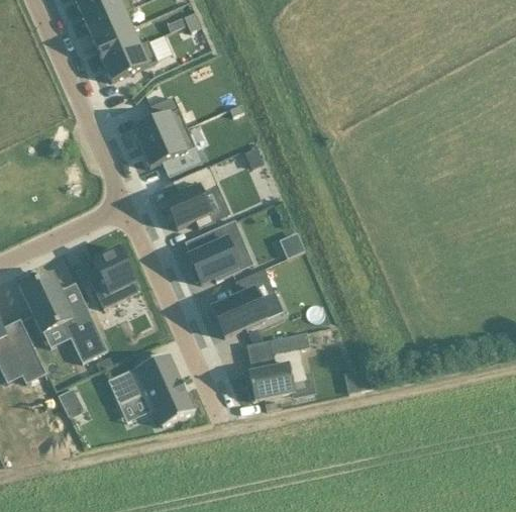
[(70,0),(75,11),(100,0),(70,0)]
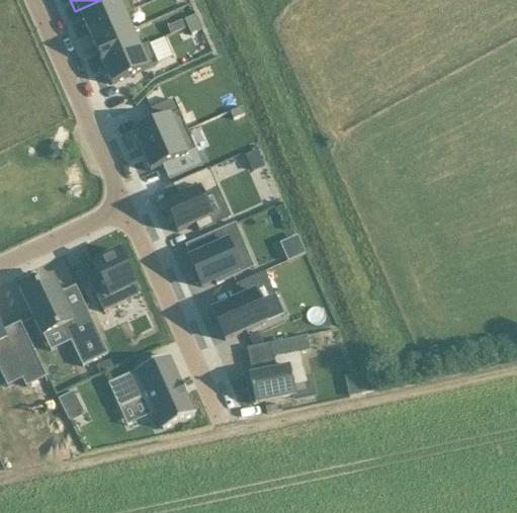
[(83,28),(120,12),(114,0),(100,0),(75,11),(83,28)]
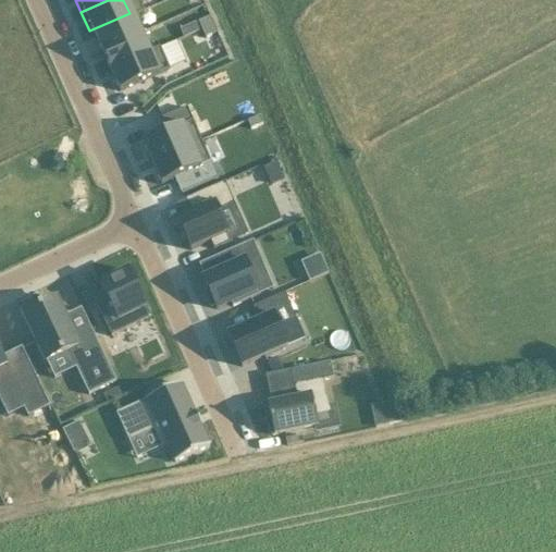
[(201,26),(213,21),(210,12),(198,17),(201,26)]
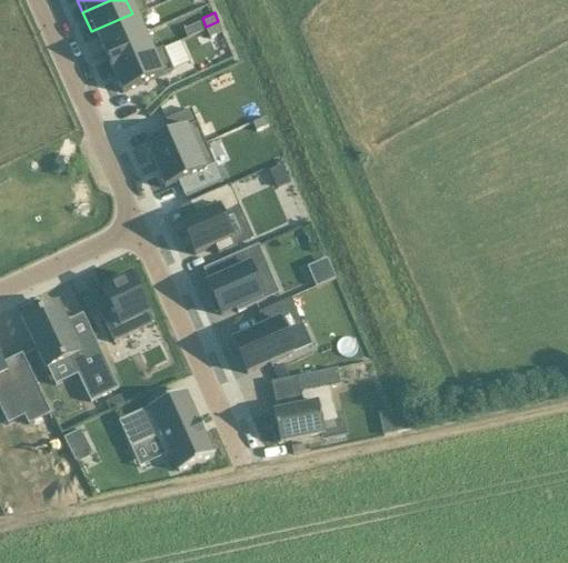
[(100,50),(141,32),(132,13),(91,31),(100,50)]
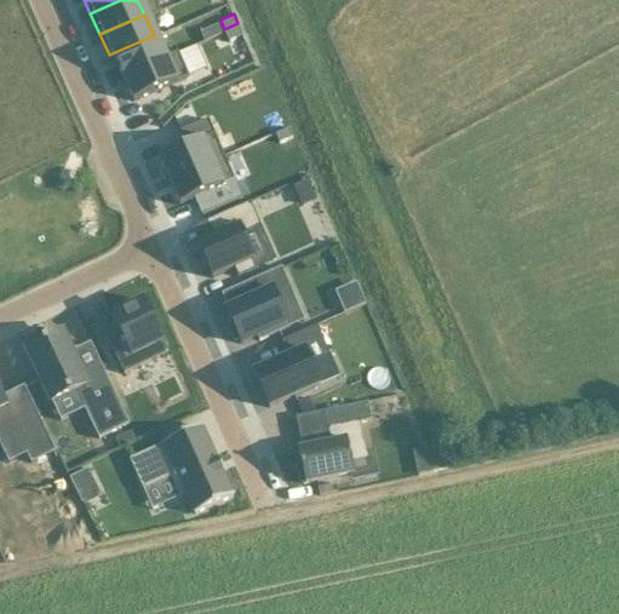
[(217,21),(200,28),(204,38),(222,29),(217,21)]
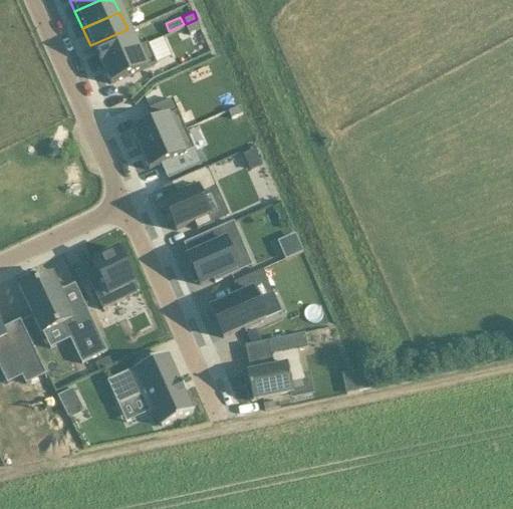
[(197,19),(186,24),(189,31),(200,26),(197,19)]
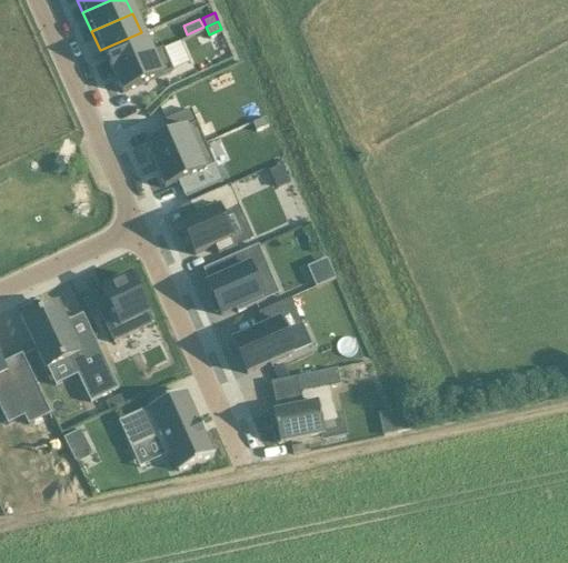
[(100,50),(108,69),(149,51),(141,32),(100,50)]
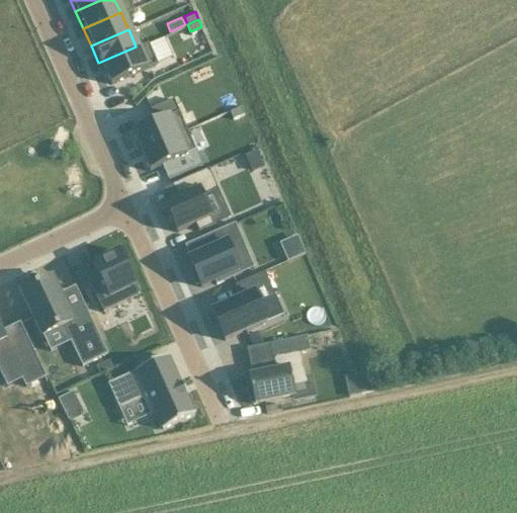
[(145,66),(136,47),(98,63),(107,83),(145,66)]
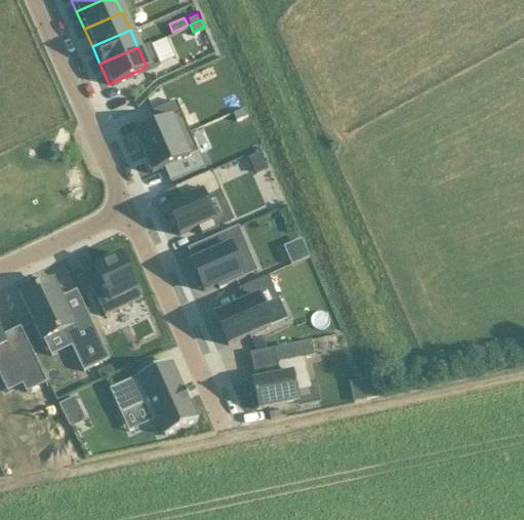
[(236,118),(247,113),(244,106),(233,111),(236,118)]
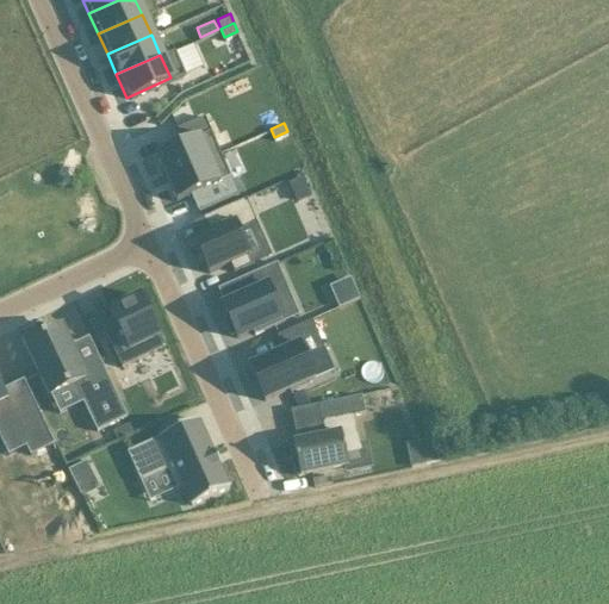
[(169,172),(215,153),(204,128),(159,148),(169,172)]
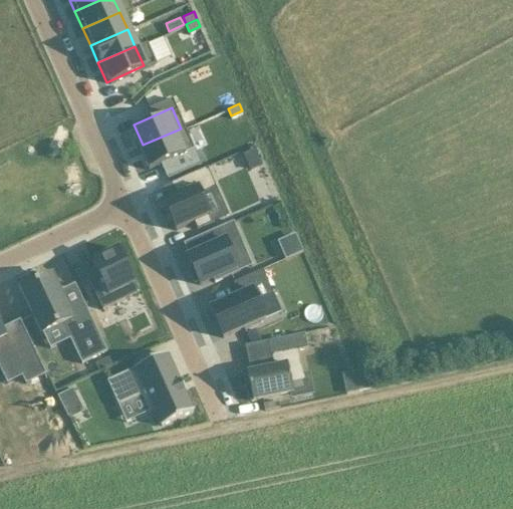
[(189,149),(181,129),(143,145),(152,165),(189,149)]
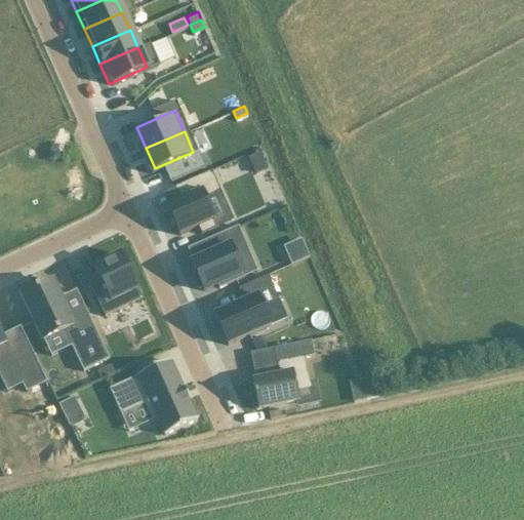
[(266,165),(259,150),(249,154),(255,169),(266,165)]
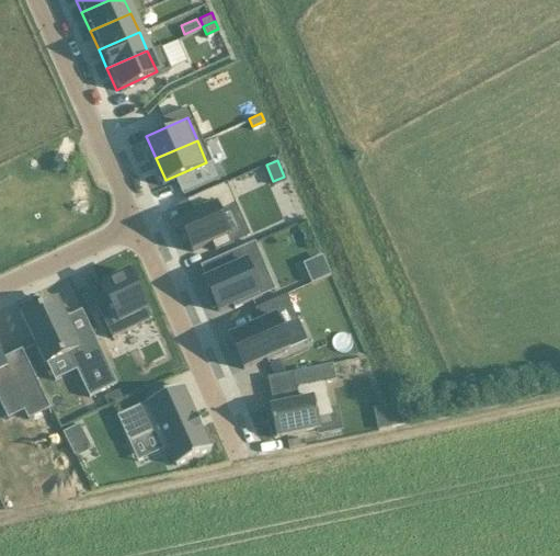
[(235,202),(225,179),(184,197),(191,212),(178,217),(191,248),(210,239),(215,247),(233,239),(219,208),(235,202)]
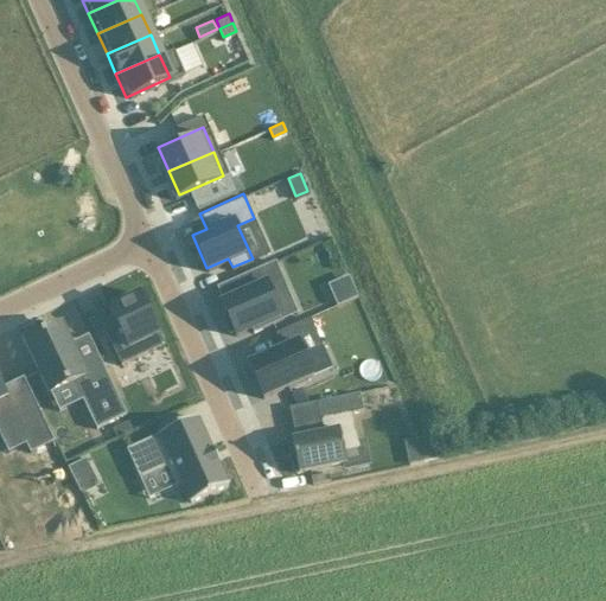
[(276,287),(266,261),(230,275),(236,291),(221,298),(216,300),(210,301),(216,315),(211,318),(218,333),(223,332),(224,334),(240,328),(242,332),(272,320),(261,294),(276,287)]
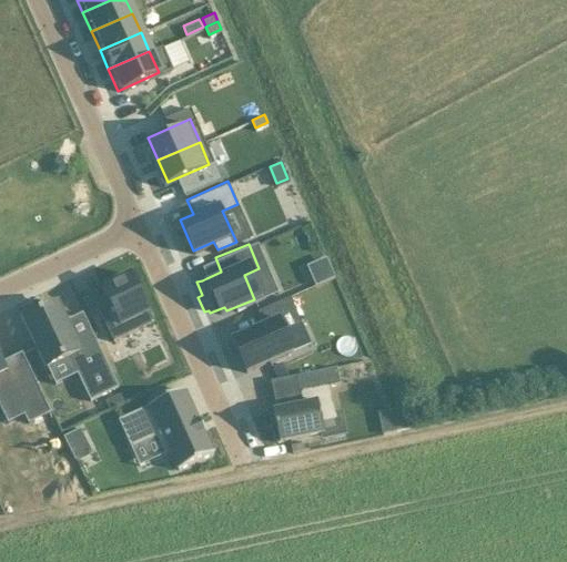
[(326,254),(306,263),(315,283),(334,274),(326,254)]
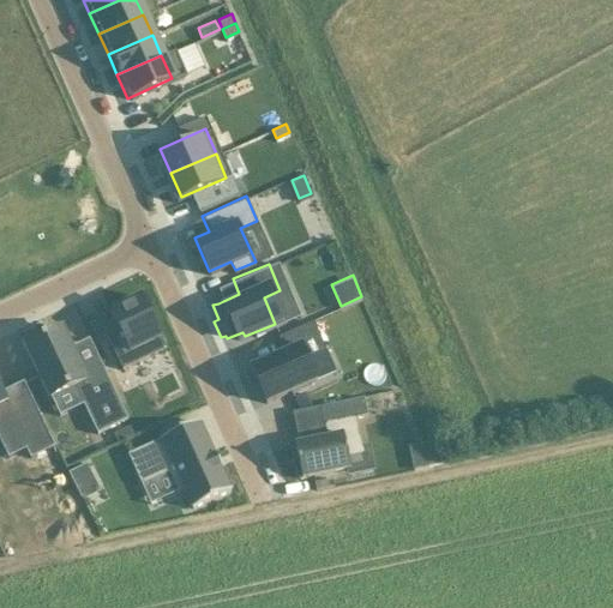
[(166,344),(140,293),(110,307),(120,329),(107,335),(122,365),(166,344)]
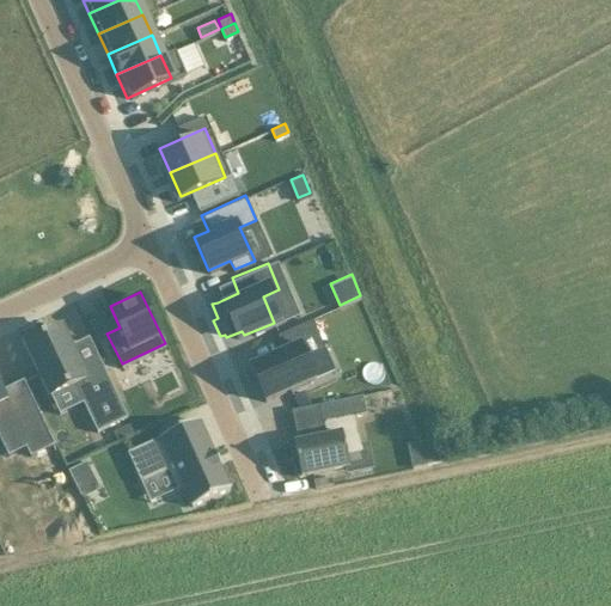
[(312,318),(277,334),(283,348),(249,363),(264,398),(315,377),(305,355),(325,347),(312,318)]
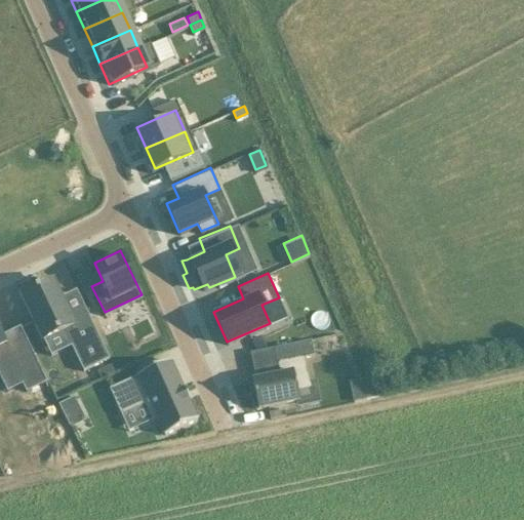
[(22,292),(43,337),(64,327),(83,368),(109,356),(85,307),(69,315),(51,278),(22,292)]
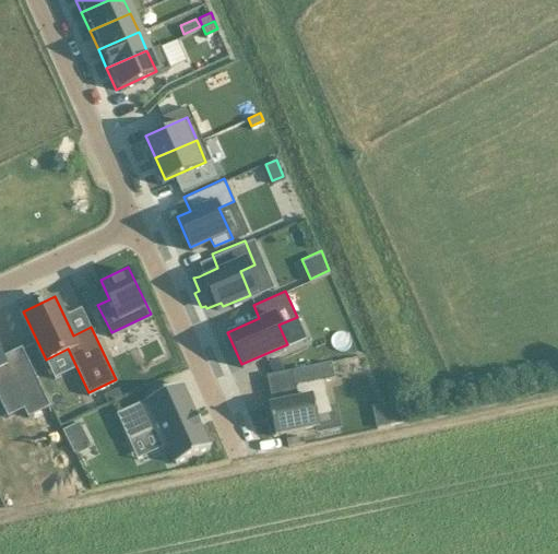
[(45,393),(18,342),(0,351),(0,399),(3,405),(19,397),(23,405),(45,393)]
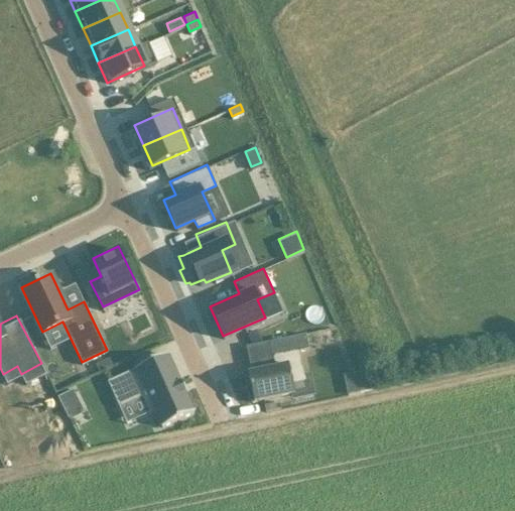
[(304,374),(298,349),(307,347),(304,332),(268,339),(271,352),(274,366),(248,371),(250,384),(246,386),(252,399),(293,390),(291,377),(304,374)]
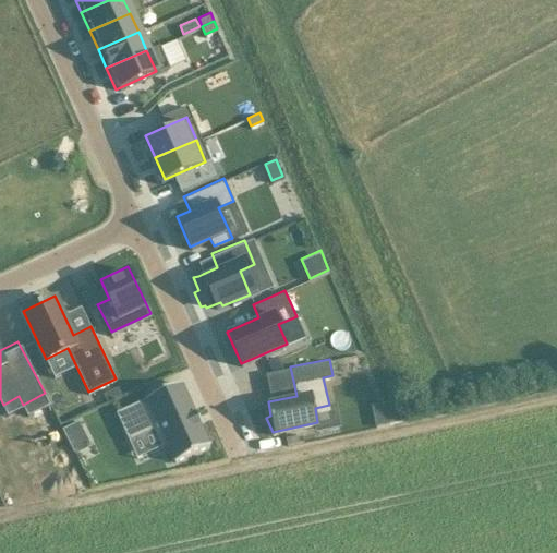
[(165,387),(116,410),(128,437),(153,427),(160,444),(167,441),(174,459),(209,443),(200,422),(201,422),(196,411),(195,412),(192,407),(172,416),(169,407),(172,405),(165,387)]
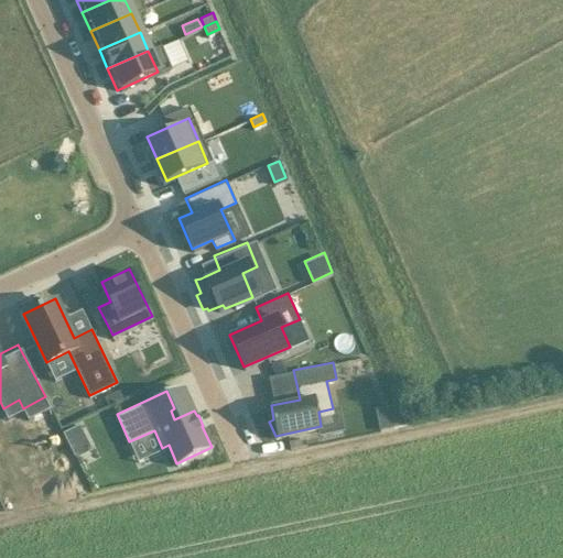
[(401,401),(388,404),(392,426),(405,423),(405,420),(401,401)]
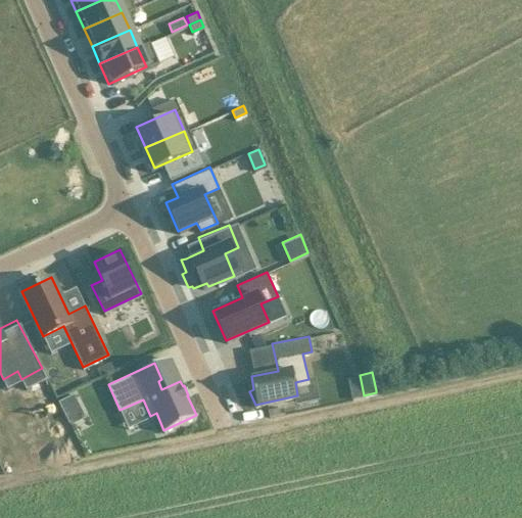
[(58,399),(63,411),(80,404),(74,391),(58,399)]
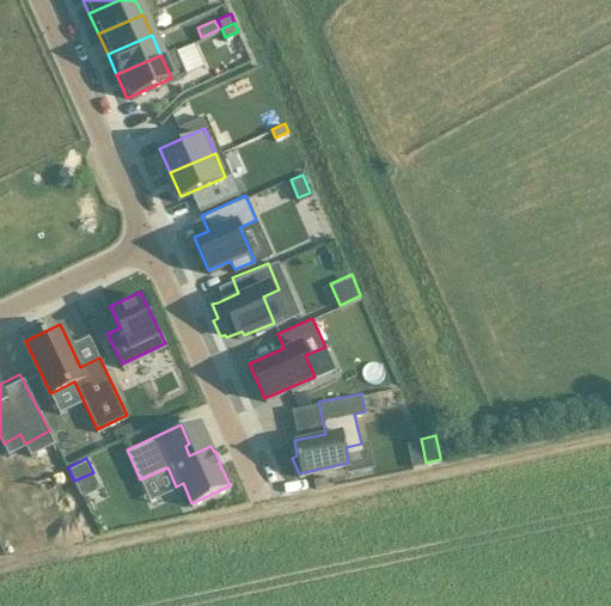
[(333,482),(330,473),(313,477),(315,485),(333,482)]
